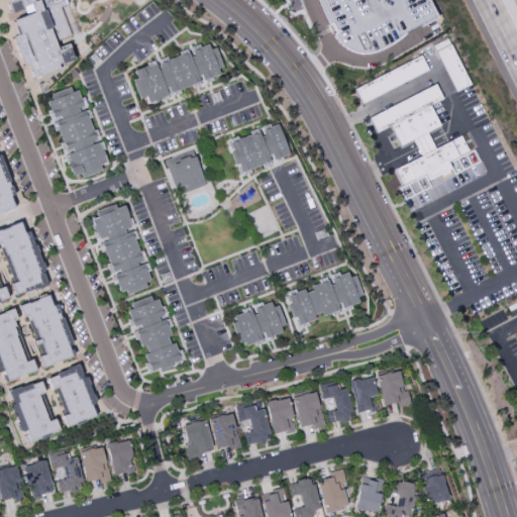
[(32,77),(58,71),(57,64),(72,61),(69,45),(60,50),(57,52),(53,33),(53,32),(49,26),(48,20),(38,2),(48,0),(7,0),(10,14),(14,20),(17,35),(15,36),(21,65),(29,63),(32,77)]
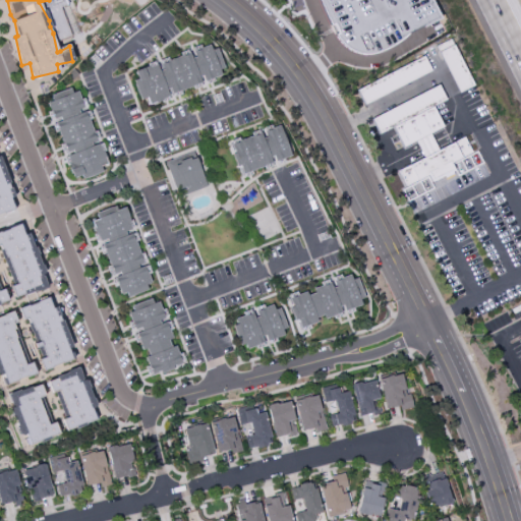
[(302,0),(293,0),(292,0),(292,11),(302,11),(302,0)]
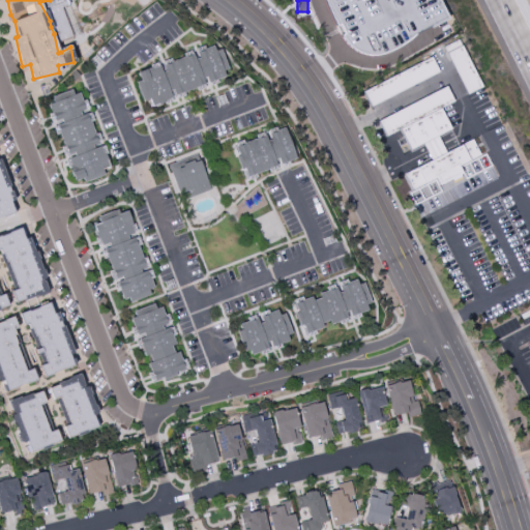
[(439,0),(448,19),(431,28),(430,26),(412,33),(414,35),(405,42),(399,47),(391,50),(384,53),(377,55),(371,56),(364,55),(357,52),(351,48),(346,43),(343,39),(341,35),(343,34),(339,25),(335,26),(330,15),(323,0),(439,0)]
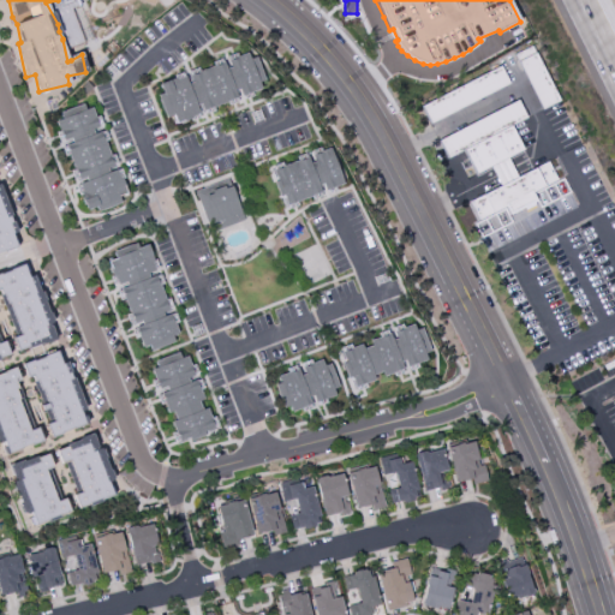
[(514,55),(532,46),(561,101),(542,111),(514,55)]
